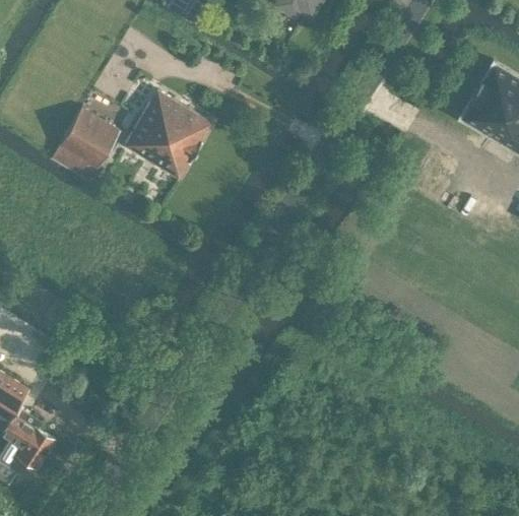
[(195,0),(173,0),(169,7),(193,22),(204,5),(195,0)]
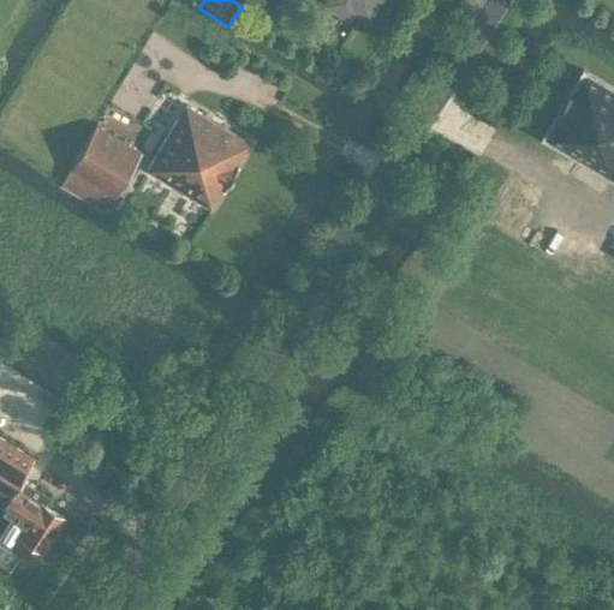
[(332,0),(329,4),(350,17),(355,9),(369,17),(374,10),(377,11),(383,0),(332,0)]
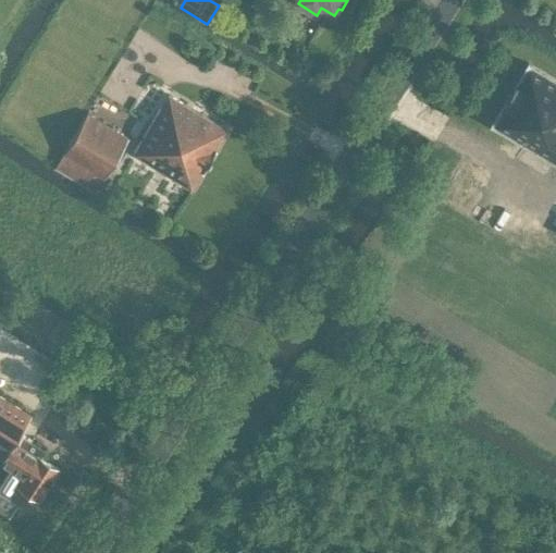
[(555,80),(529,64),(492,127),(555,167),(555,80)]
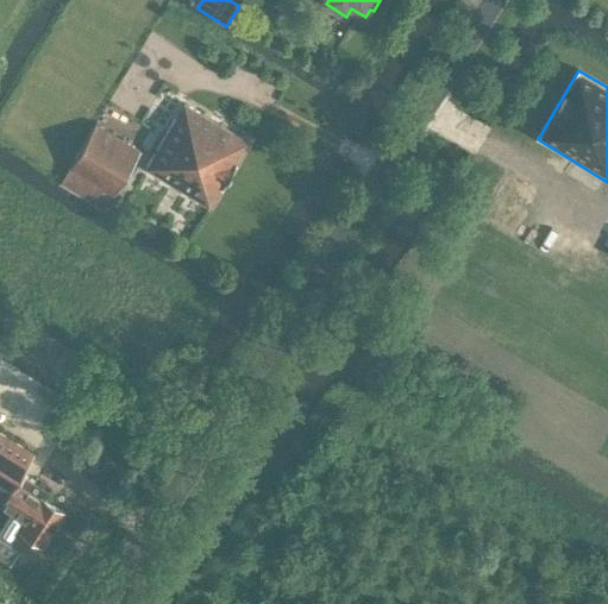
[(148,171),(212,209),(250,145),(186,107),(148,171)]
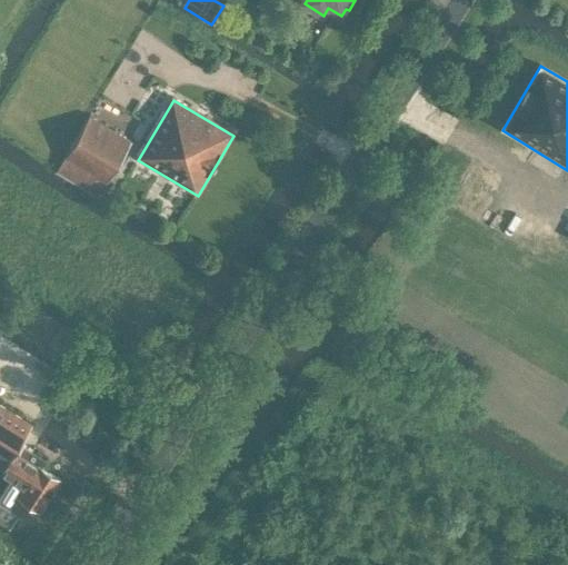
[(91,119),(59,175),(99,199),(133,144),(91,119)]
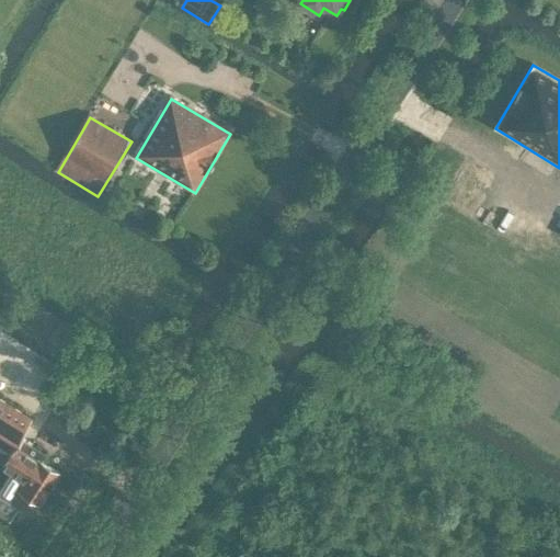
[(29,299),(6,338),(42,360),(67,376),(91,339),(29,299)]
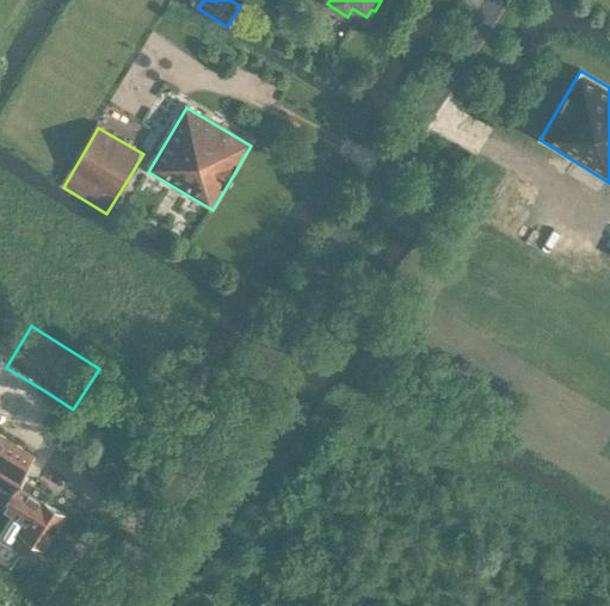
[(0,495),(7,500),(8,501),(23,478),(35,458),(0,436),(0,495)]
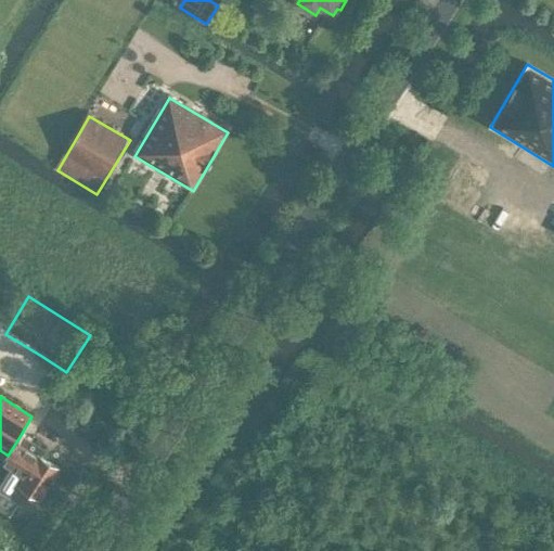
[(47,452),(21,435),(8,456),(7,455),(2,462),(13,470),(0,489),(0,492),(21,507),(28,494),(41,501),(60,470),(42,459),(47,452)]
